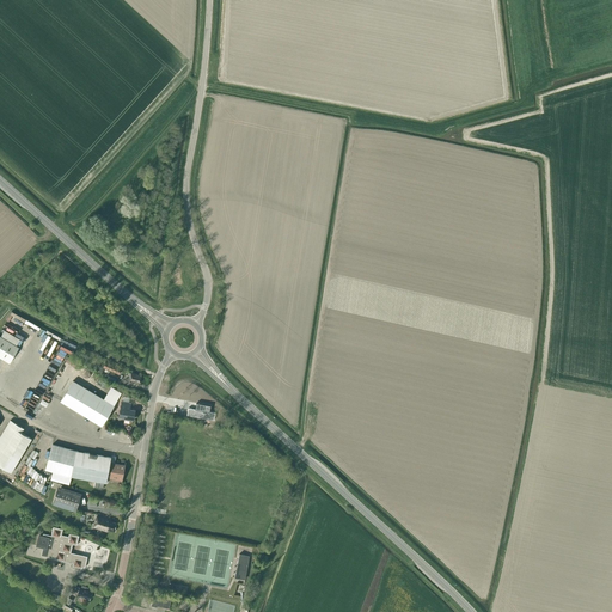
[(0,357),(10,363),(19,348),(0,336),(0,357)]
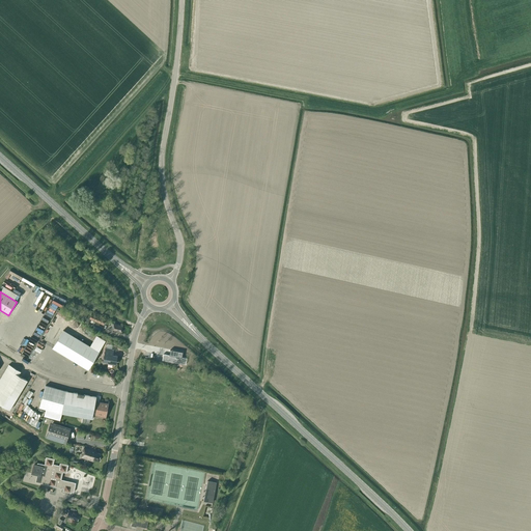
[(105,319),(91,313),(89,318),(103,324),(105,319)]
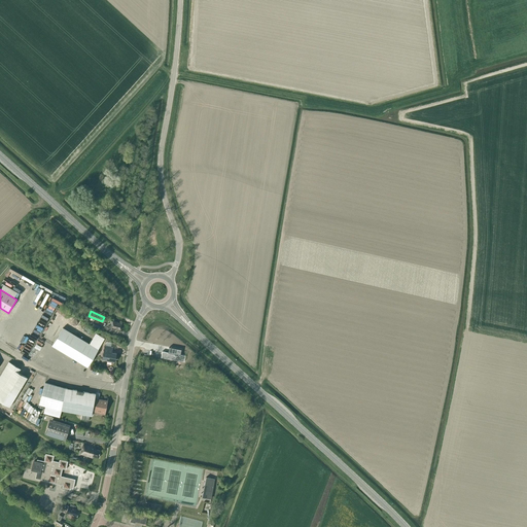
[(110,328),(115,329),(116,328),(120,329),(121,323),(117,322),(111,321),(110,328)]
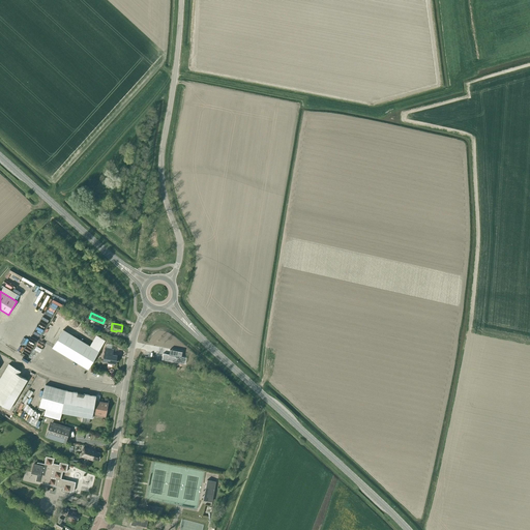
[(88,369),(98,351),(105,341),(96,335),(90,346),(63,329),(53,348),(88,369)]
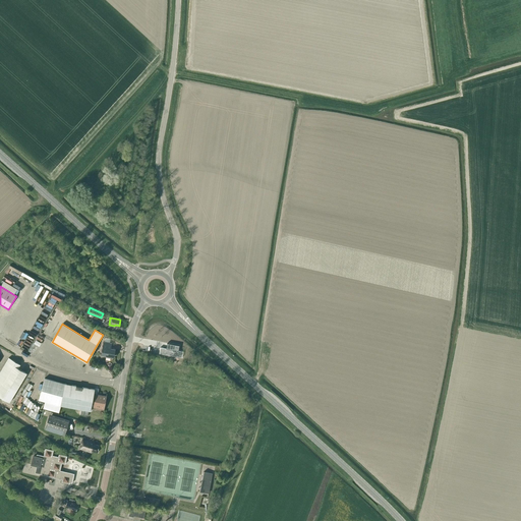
[(104,342),(101,355),(107,356),(106,357),(110,357),(110,356),(114,357),(115,349),(109,348),(110,343),(104,342)]
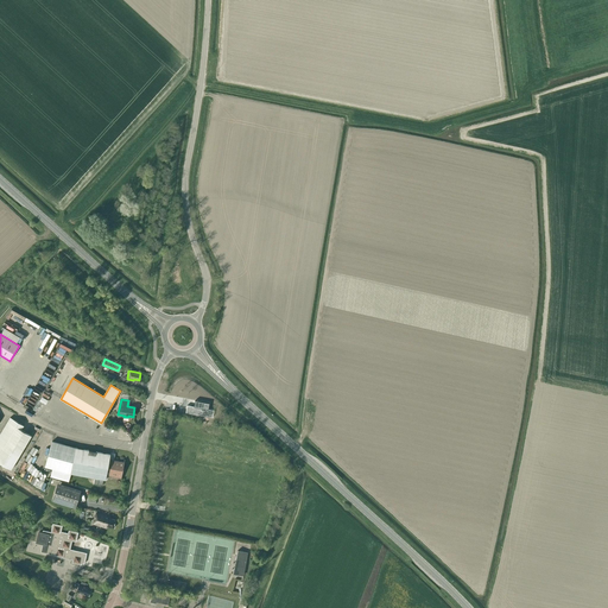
[(208,409),(209,403),(195,400),(195,401),(195,405),(194,405),(194,406),(188,405),(185,412),(213,417),(214,410),(208,409)]
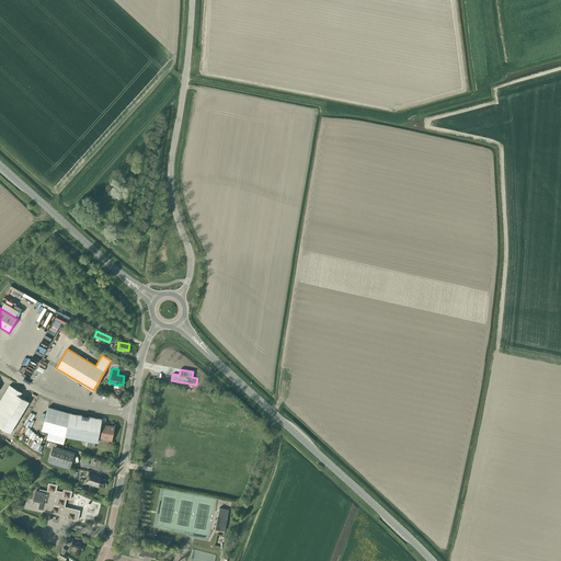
[(22,393),(10,386),(0,402),(0,426),(10,433),(29,402),(20,397),(22,393)]
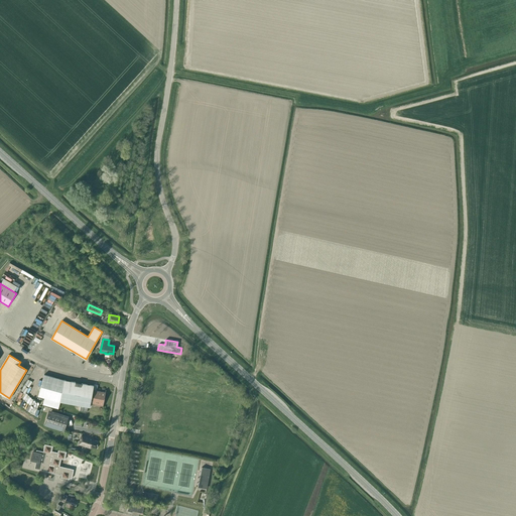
[(90,407),(91,403),(103,405),(103,407),(106,390),(105,392),(93,390),(94,385),(63,380),(44,375),(38,396),(59,402),(81,405),(80,410),(87,412),(88,407),(90,407)]
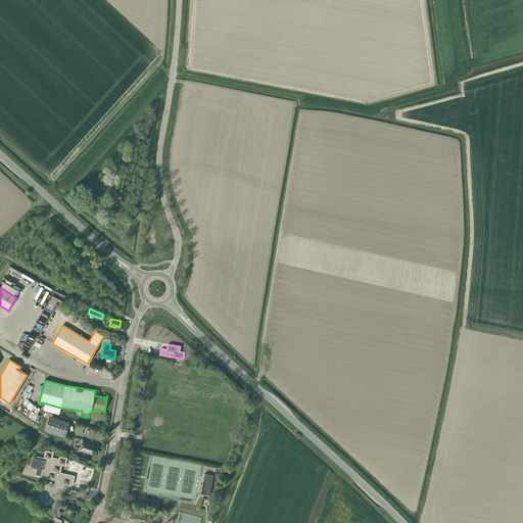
[(50,416),(49,419),(45,430),(64,436),(68,422),(50,416)]
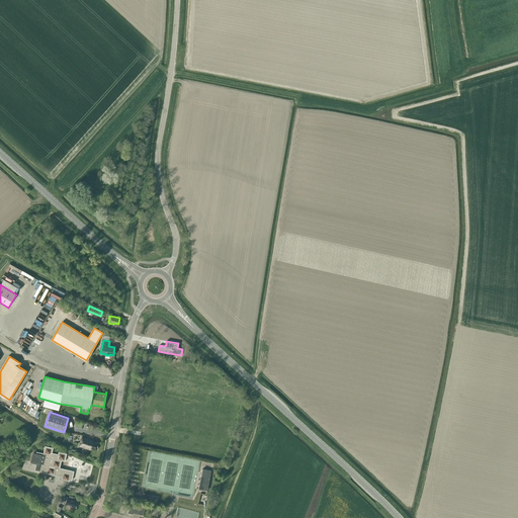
[(79,446),(91,450),(91,449),(96,450),(98,443),(93,441),(93,439),(83,435),(79,446)]
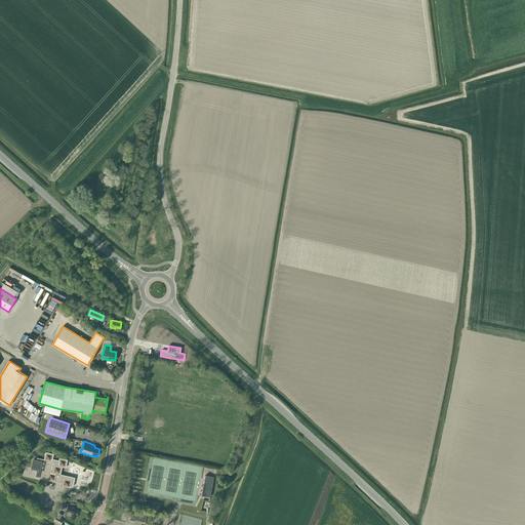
[(68,459),(59,457),(58,460),(52,459),(53,454),(45,452),(44,459),(37,457),(37,459),(33,458),(31,469),(37,470),(35,477),(40,478),(47,480),(63,483),(62,486),(70,488),(71,486),(73,487),(75,478),(61,474),(62,467),(66,468),(68,459)]
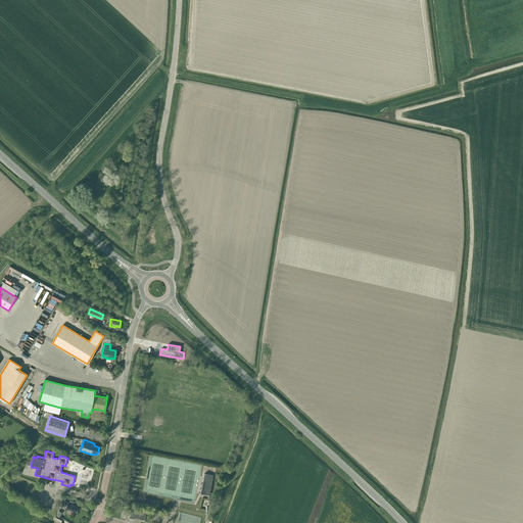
[(204,474),(203,480),(202,481),(205,482),(203,491),(207,491),(209,492),(214,475),(204,474)]
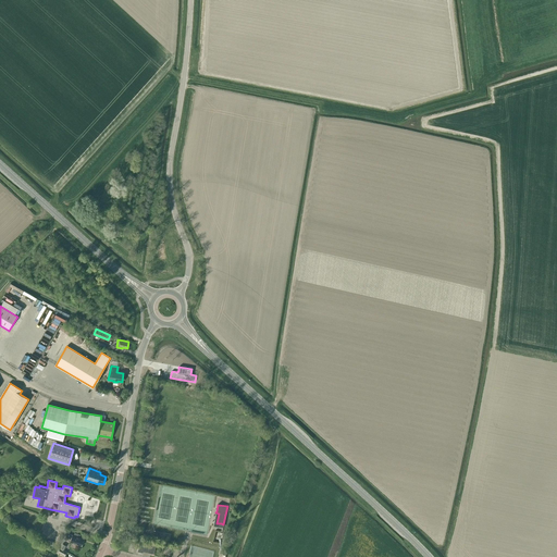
[(70,542),(82,546),(84,540),(79,537),(79,535),(74,533),(73,535),(66,533),(65,537),(71,540),(70,542)]
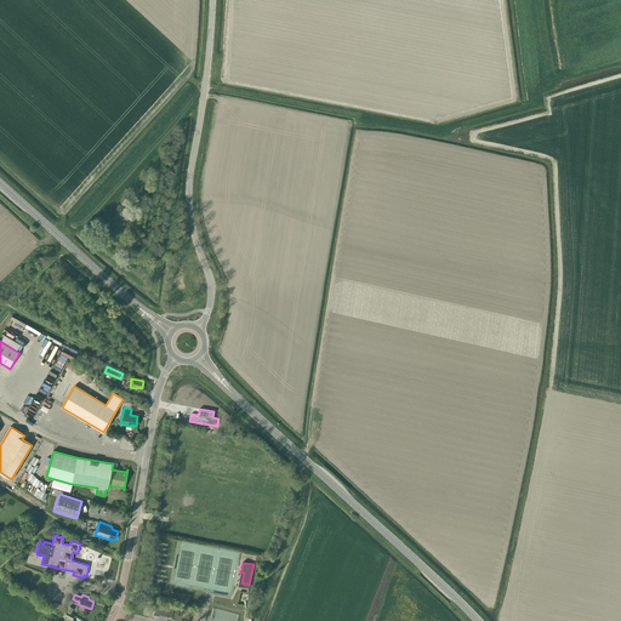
[(154,615),(159,616),(160,615),(171,617),(174,608),(161,605),(157,604),(154,615)]
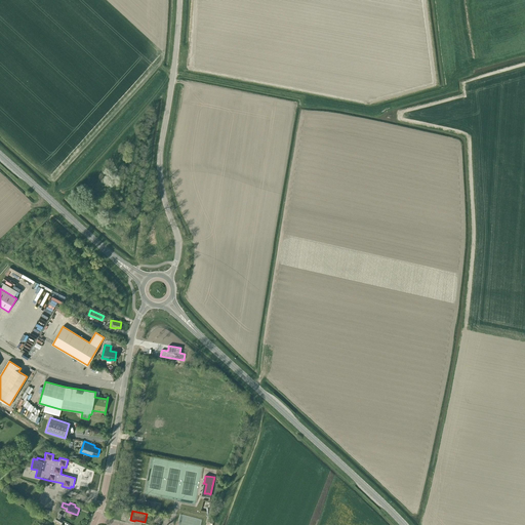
[(52,521),(61,524),(63,520),(61,518),(63,514),(59,512),(56,516),(55,516),(52,521)]
